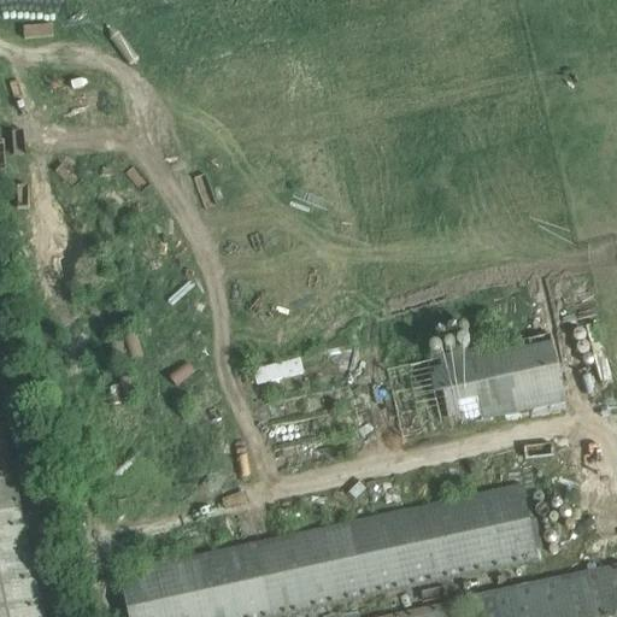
[(206,100),(212,109),(238,90),(230,82),(206,100)]
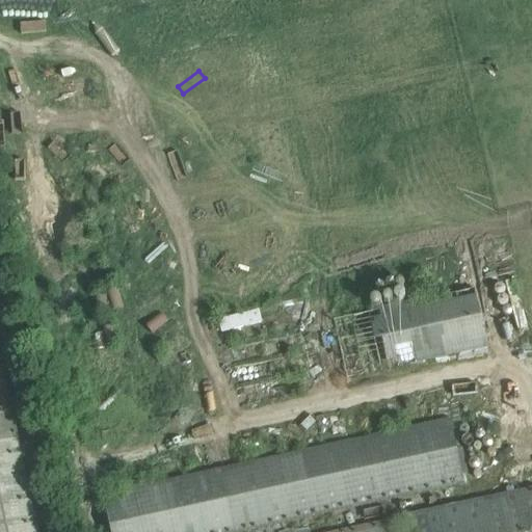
[(496,336),(519,330),(508,281),(485,286),(496,336)]
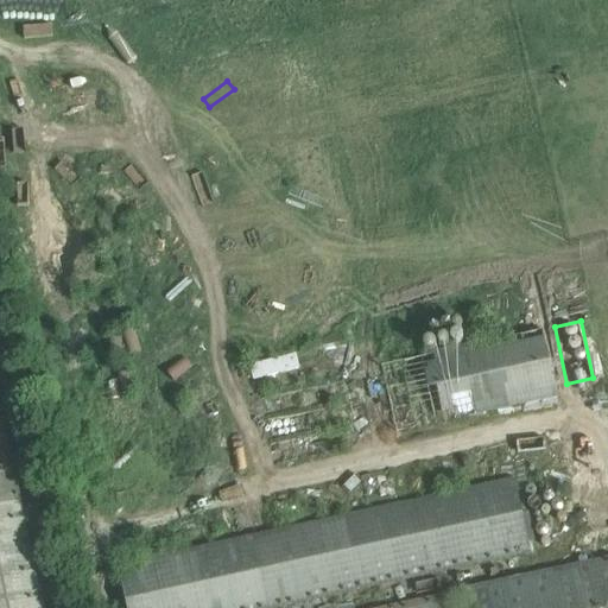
[(542,329),(382,365),(397,432),(557,397),(542,329)]
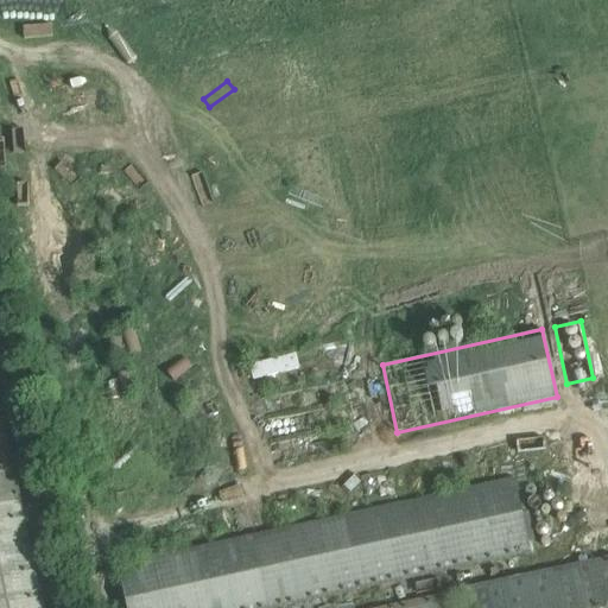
[(296,353),(248,365),(253,380),(299,368),(296,353)]
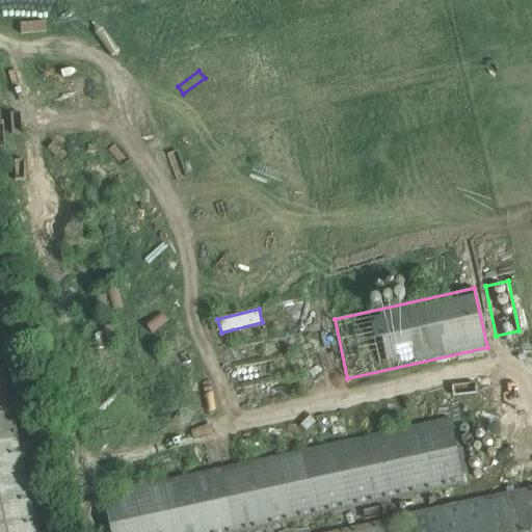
[(0,531),(37,531),(0,360),(0,531)]
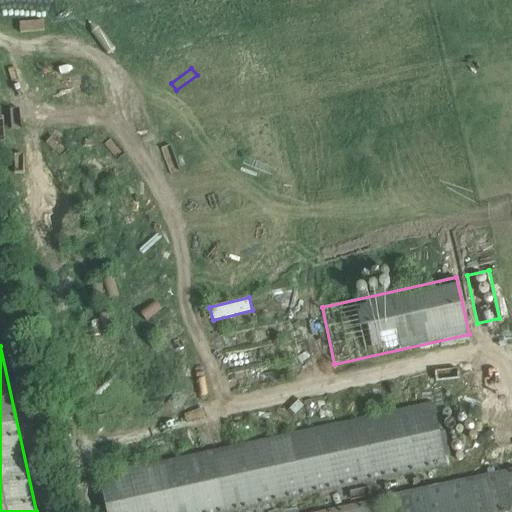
[(106,511),(230,511),(446,465),(432,403),(99,476),(106,511)]
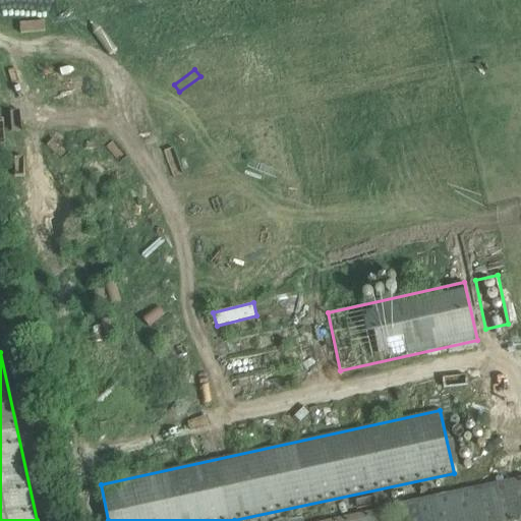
[(520,520),(520,479),(391,508),(394,520),(520,520)]
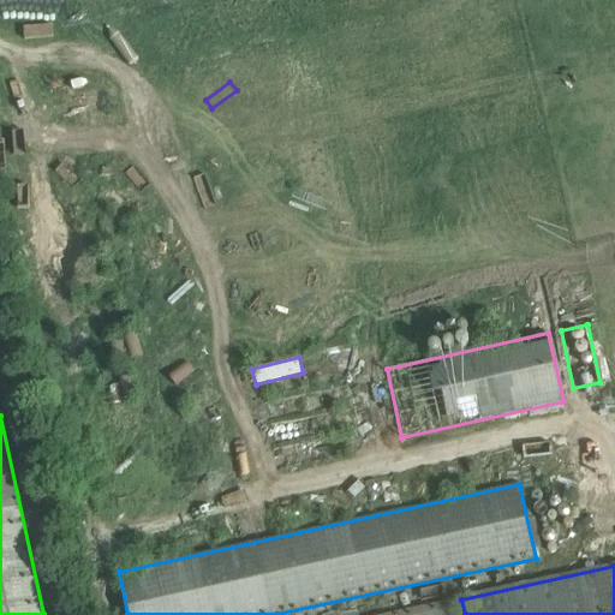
[(458,614),(455,601),(392,614),(458,614)]
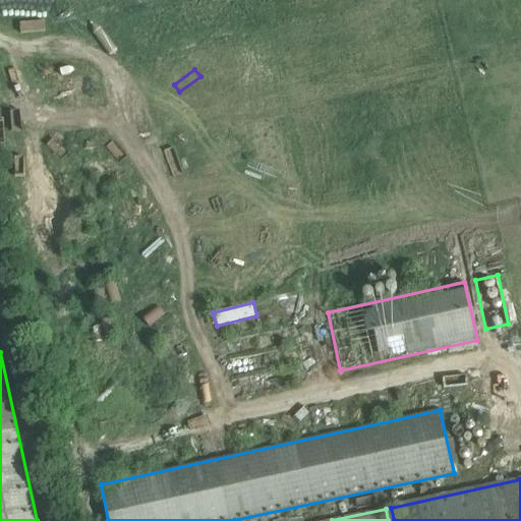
All buildings are outlined.
